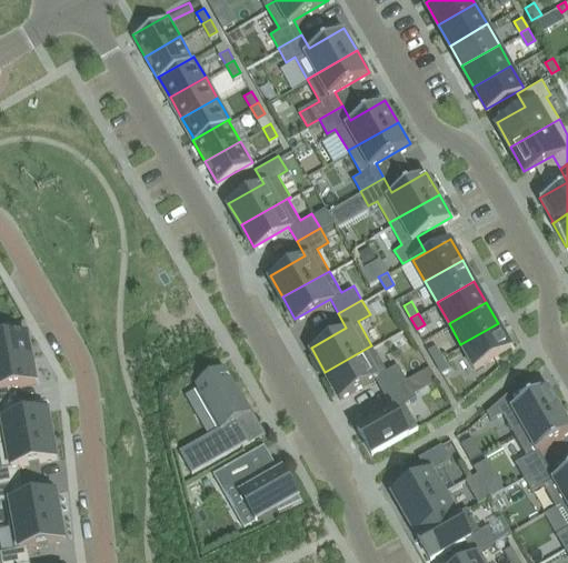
[(498,323),(460,344),(474,365),(510,344),(498,323)]
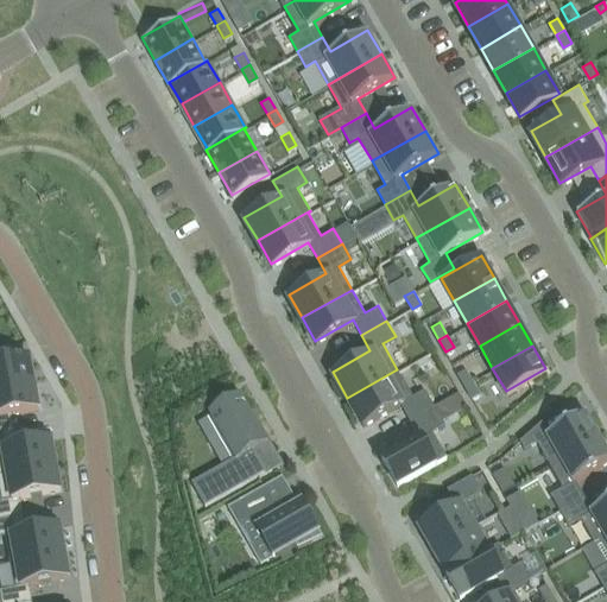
[(0,385),(33,379),(29,354),(1,359),(0,352),(0,385)]
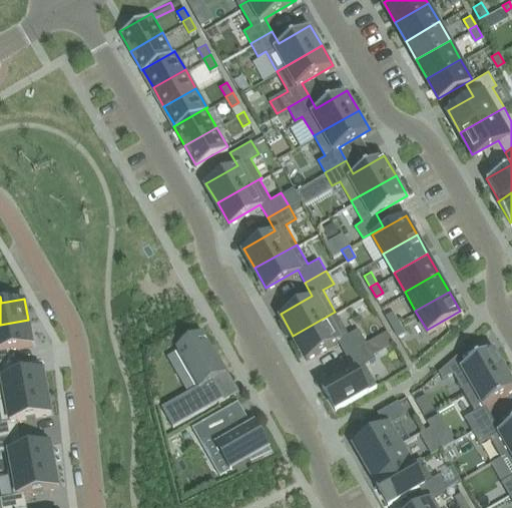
[(391,324),(398,320),(392,310),(385,314),(391,324)]
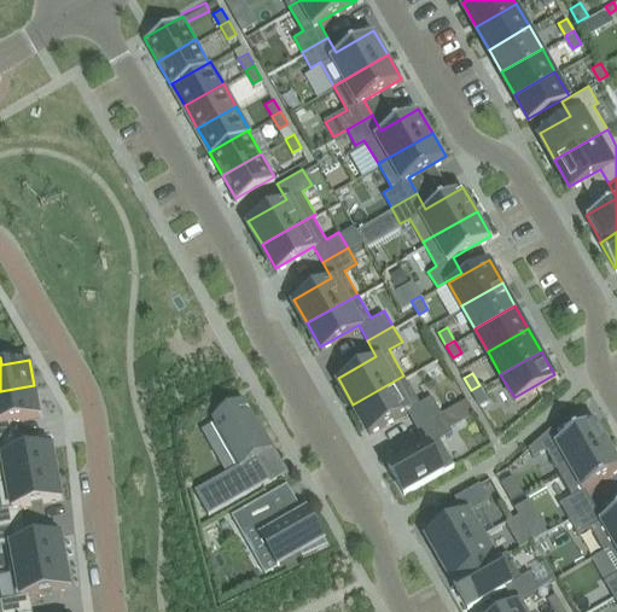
[(406,409),(415,425),(441,411),(431,394),(419,401),(403,376),(353,404),(368,431),(406,409)]
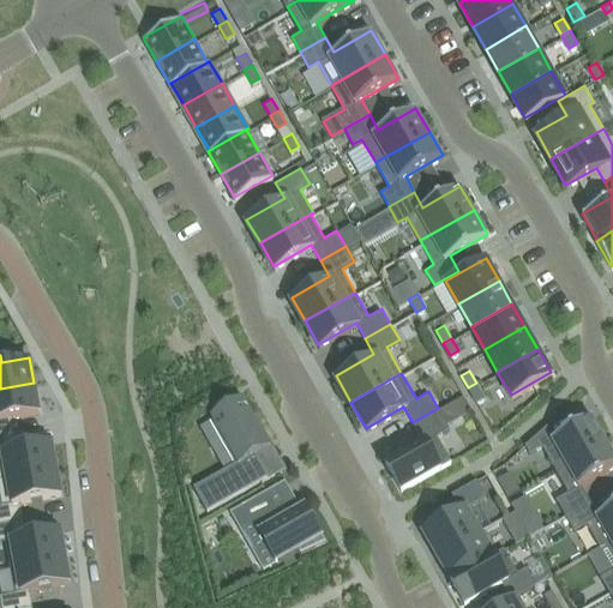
[(0,433),(14,431),(11,415),(38,410),(34,383),(0,389),(0,433)]
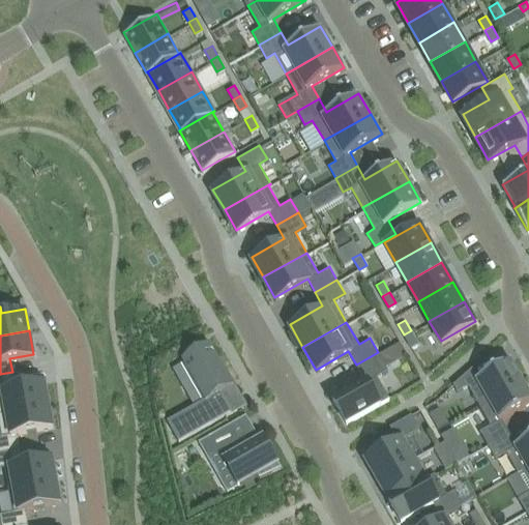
[(417,342),(411,330),(404,334),(410,346),(417,342)]
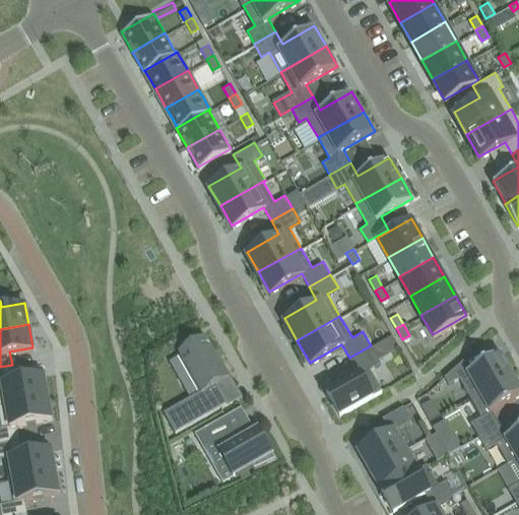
[(200,389),(163,410),(175,431),(226,401),(216,383),(229,376),(213,349),(204,334),(178,349),(200,389)]
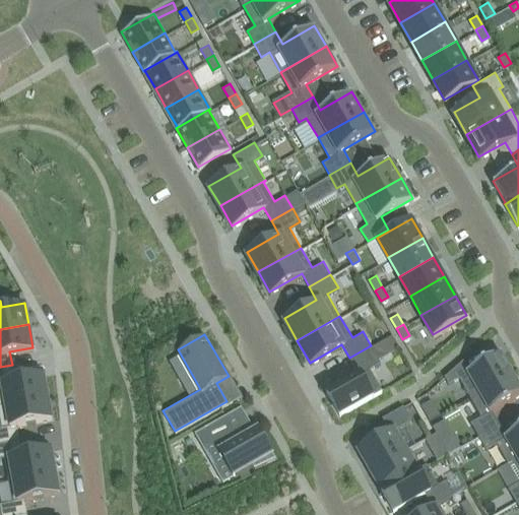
[(371,345),(349,358),(358,372),(326,390),(339,413),(382,389),(369,367),(380,361),(371,345)]
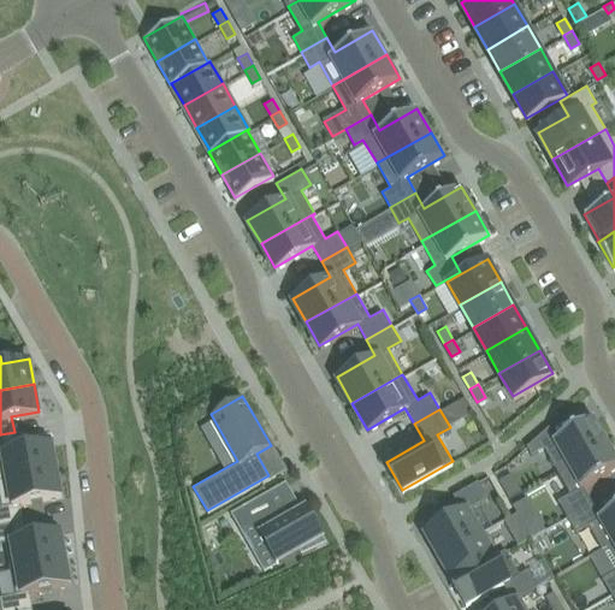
[(556,468),(607,439),(592,416),(555,437),(548,425),(526,444),(531,452),(543,445),(556,468)]
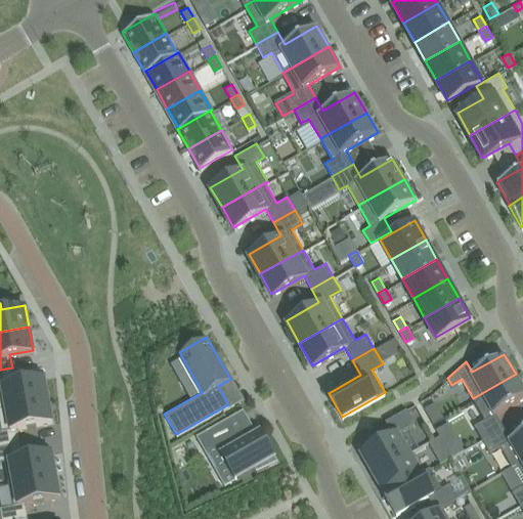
[(12,368),(0,370),(0,406),(47,398),(43,376),(14,381),(12,368)]
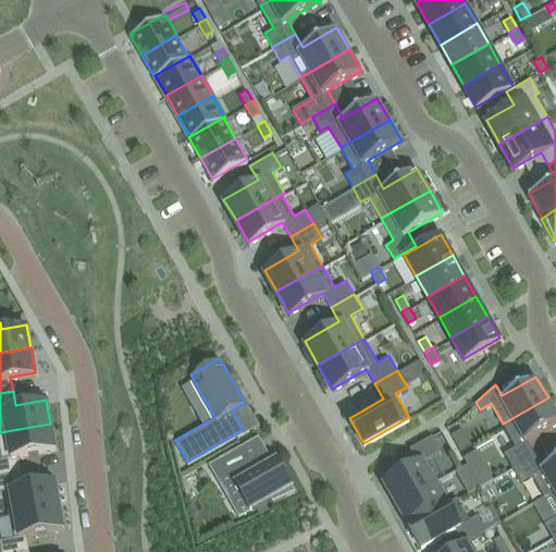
[(511,465),(534,453),(527,439),(555,421),(555,412),(548,397),(503,424),(515,445),(504,451),(511,465)]
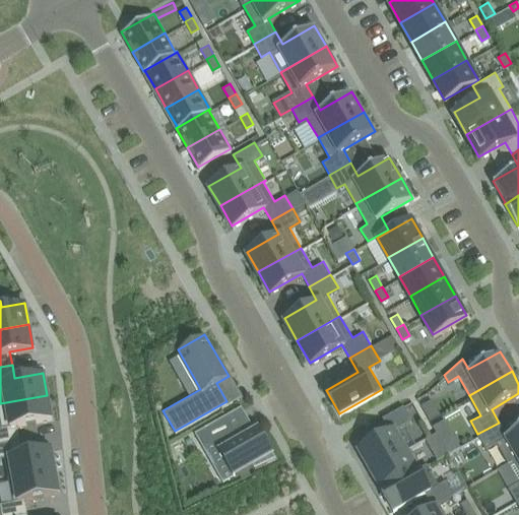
[(0,427),(0,441),(19,438),(16,424),(51,417),(47,395),(0,403),(0,427)]
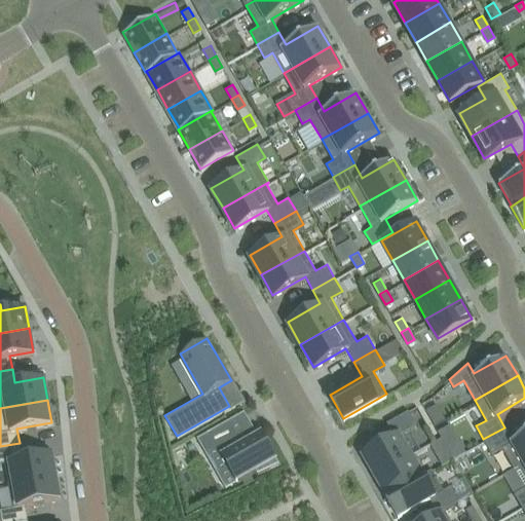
[(374,473),(409,453),(398,434),(416,423),(408,409),(386,421),(394,435),(363,453),(374,473)]
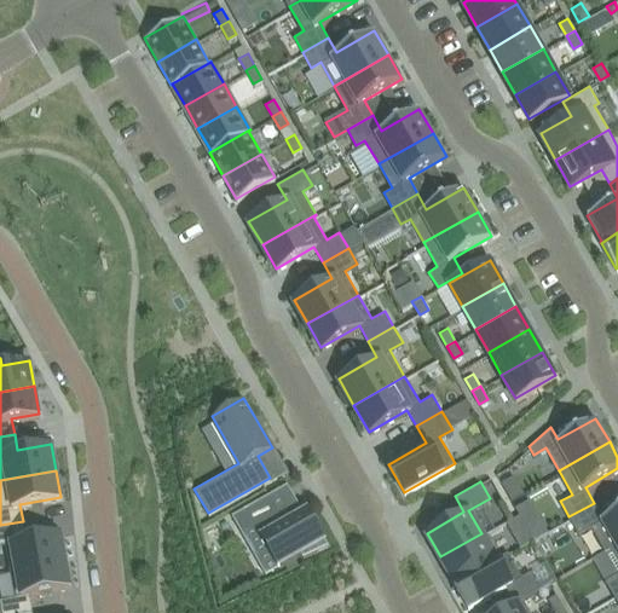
[(231,513),(242,531),(255,524),(278,564),(301,550),(302,553),(327,542),(306,507),(283,520),(269,492),(231,513)]
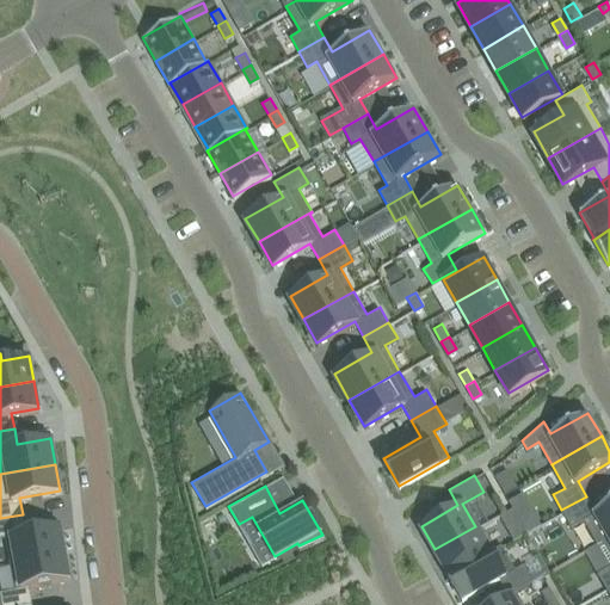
[(596,542),(609,532),(609,501),(595,511),(586,497),(561,510),(571,525),(583,518),(596,542)]
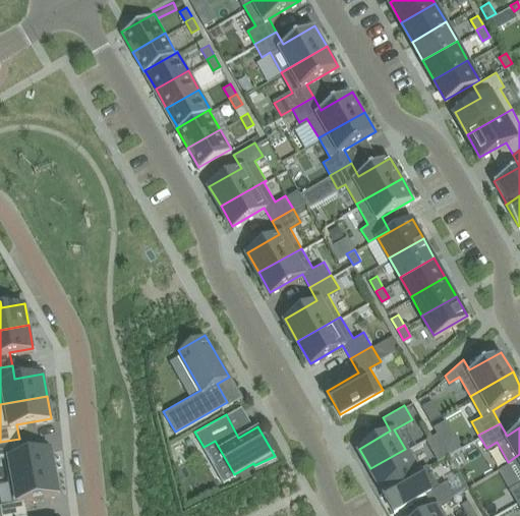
[(437,432),(424,439),(428,446),(441,439),(437,432)]
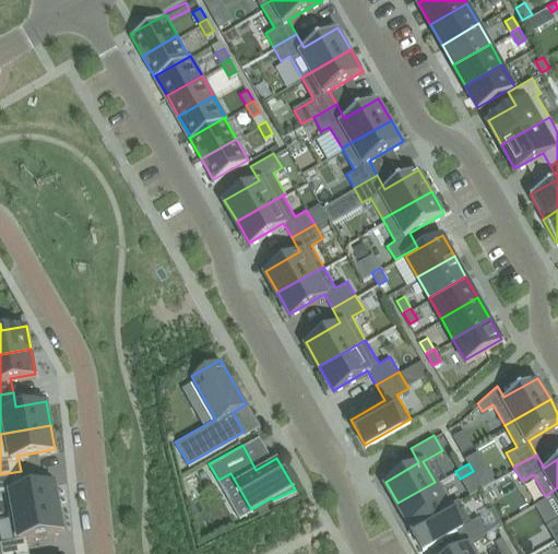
[(487,468),(475,474),(481,485),(494,479),(487,468)]
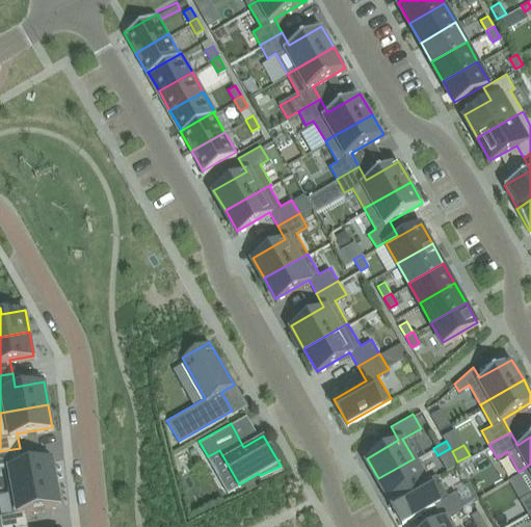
[(20,448),(0,451),(0,467),(4,466),(8,489),(55,480),(51,457),(23,463),(20,448)]
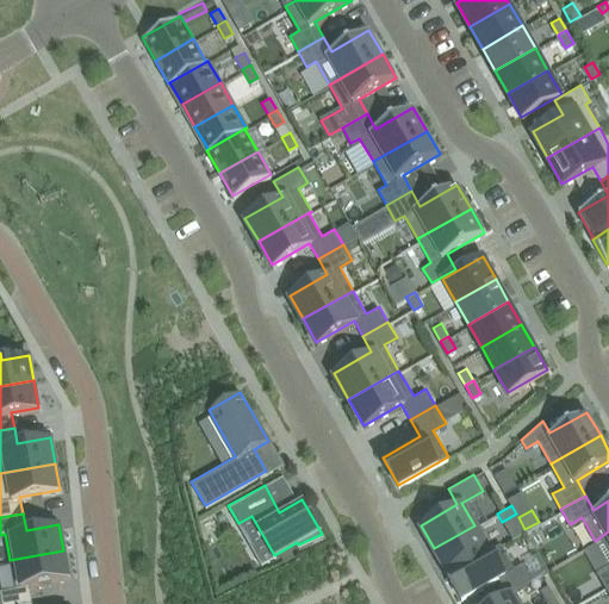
[(447,573),(447,574),(489,550),(488,549),(474,525),(434,548),(448,572),(447,573)]
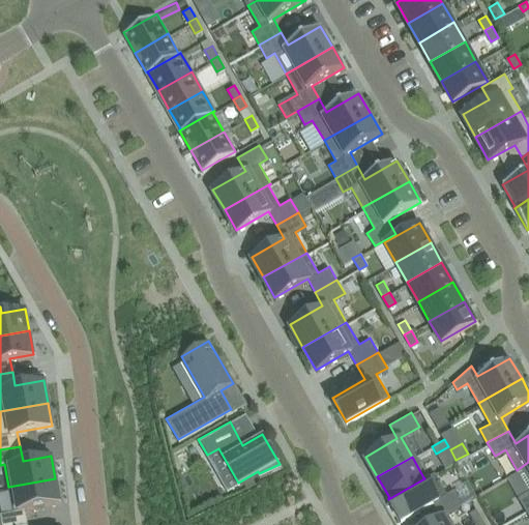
[(528,490),(518,496),(525,509),(528,506),(528,462),(517,470),(518,470),(522,468),(528,480),(528,490)]
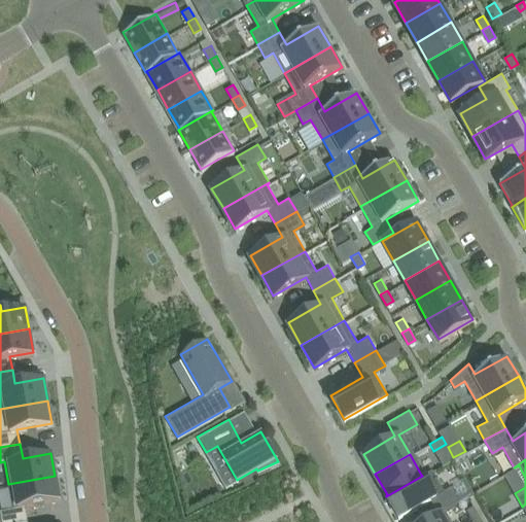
[(432,468),(421,475),(422,476),(386,496),(397,517),(430,498),(437,512),(459,499),(452,485),(444,489),(432,468)]
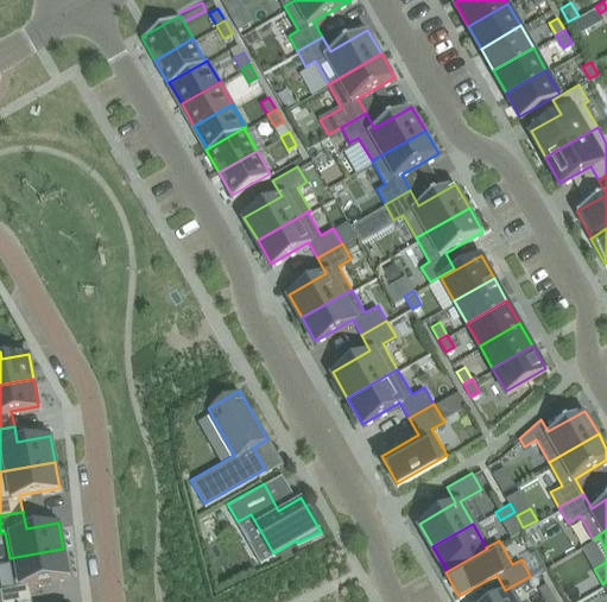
[(0,594),(1,601),(11,601),(31,599),(29,582),(68,575),(63,549),(10,558),(14,584),(0,587),(0,594)]
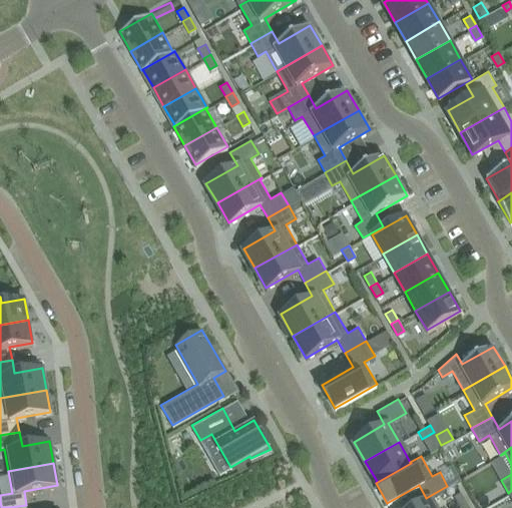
[(460,491),(453,495),(459,505),(466,501),(460,491)]
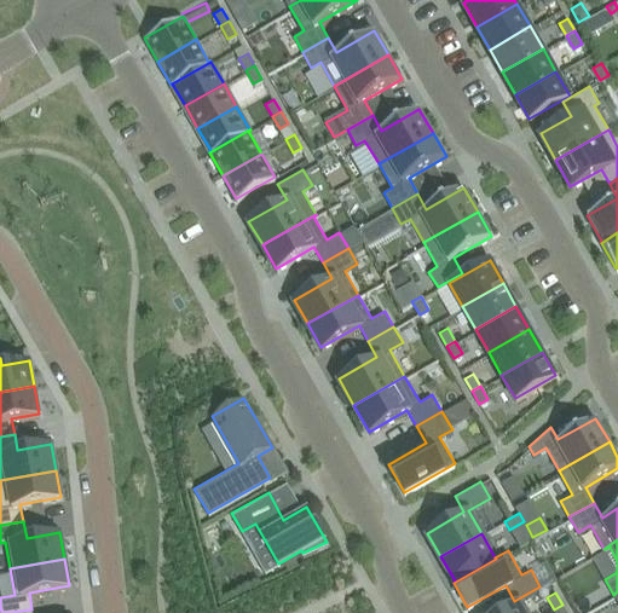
[(496,612),(525,612),(519,600),(496,612)]
